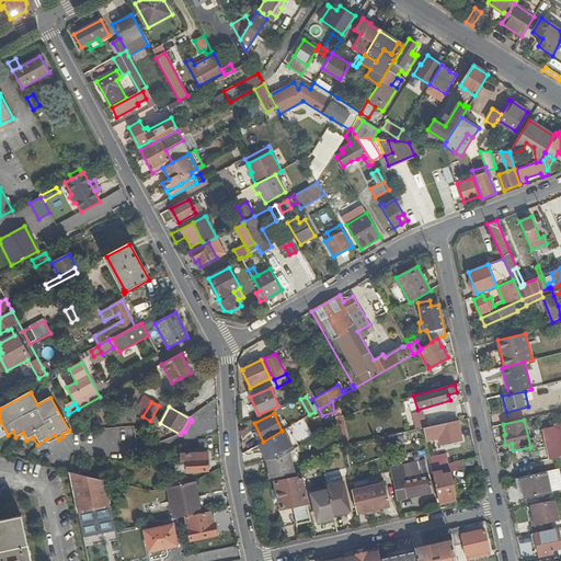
[(458,421),(423,428),(426,442),(438,438),(441,445),(461,439),(458,421)]
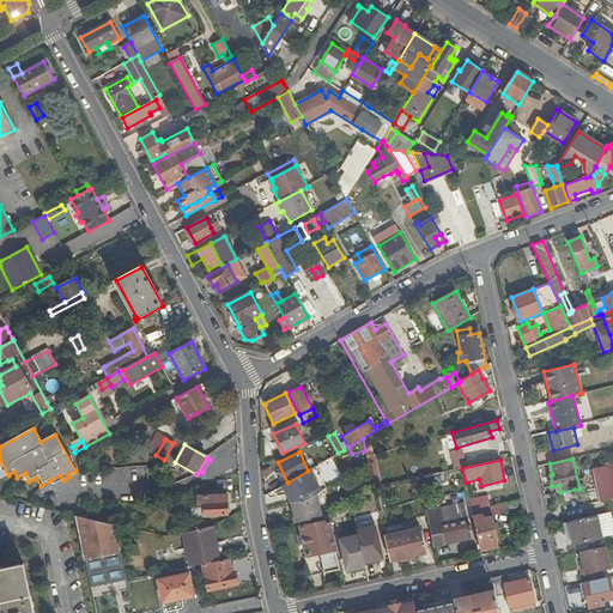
[(317,466),(310,469),(322,491),(325,490),(327,487),(320,477),(323,475),(317,466)]
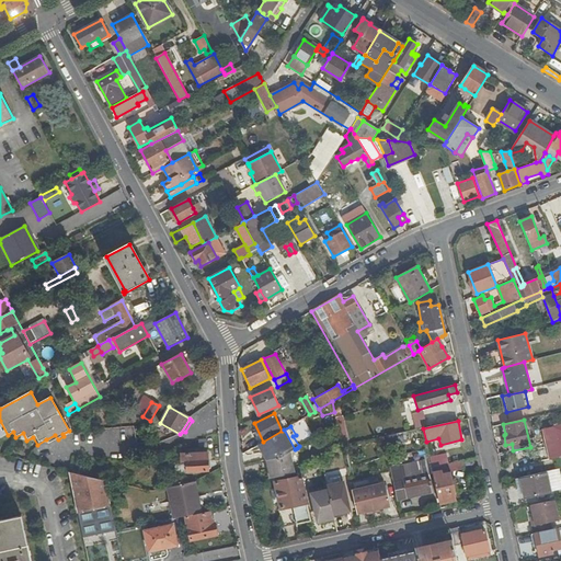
[(282,431),(263,442),(258,445),(267,460),(271,478),(295,472),(289,451),(295,449),(284,430),(282,431)]
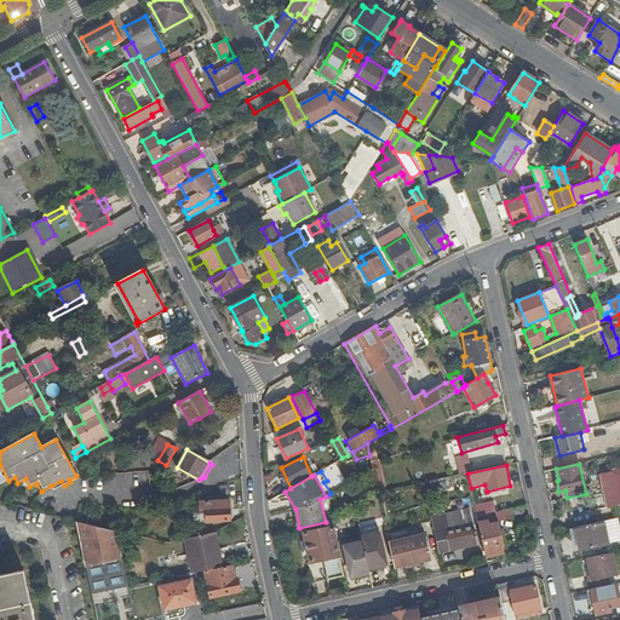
[(380,475),(374,477),(378,493),(384,492),(380,475)]
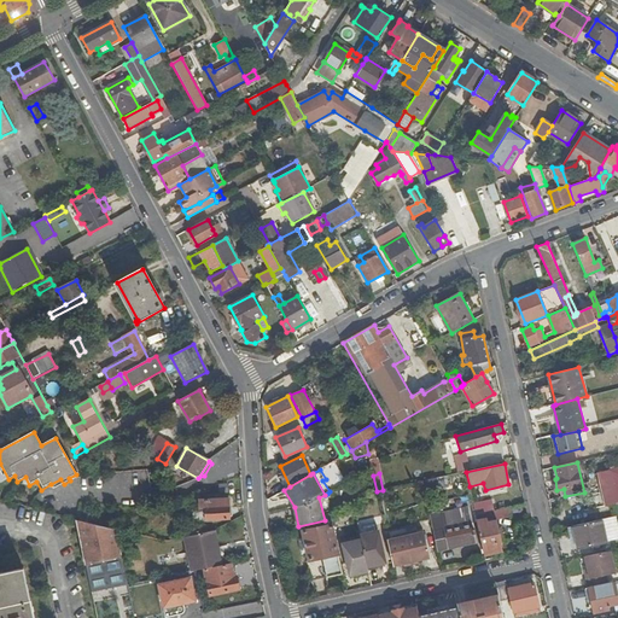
[(436,478),(423,482),(425,494),(438,489),(436,478)]
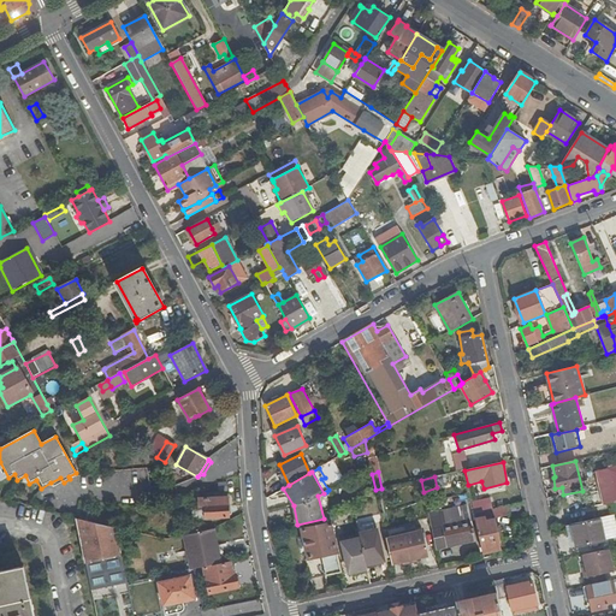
[(60,478),(51,483),(53,489),(64,483),(60,478)]
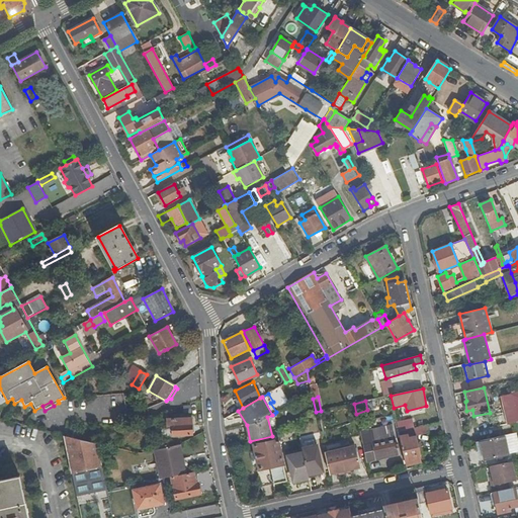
[(267,417),(272,436),(277,435),(274,429),(277,429),(274,414),(272,415),(267,417)]
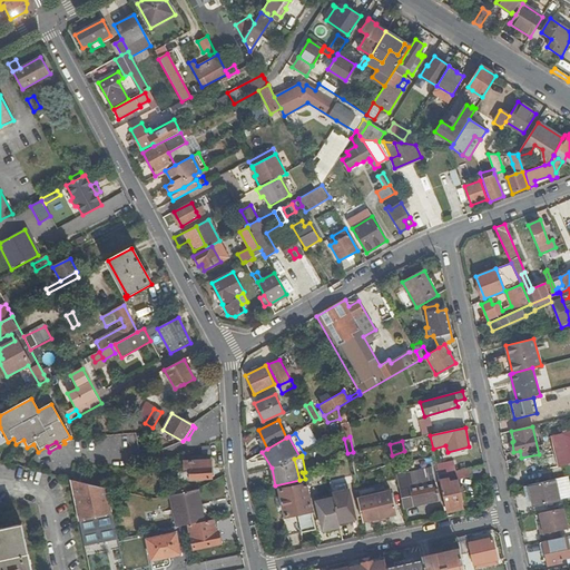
[(210,460),(185,461),(185,469),(189,469),(190,478),(212,478),(210,460)]
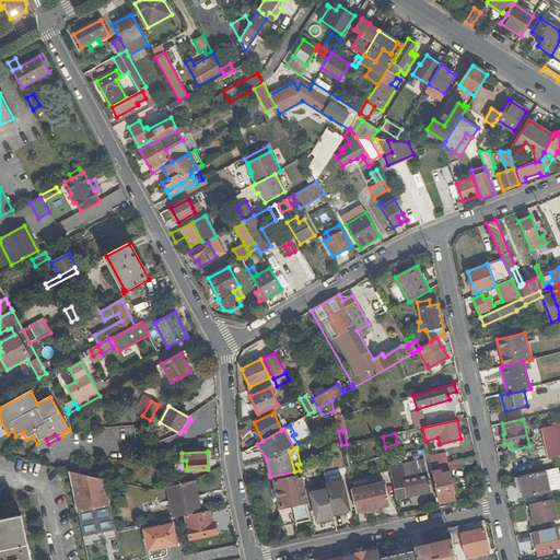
[(447,463),(445,453),(429,457),(431,467),(447,463)]
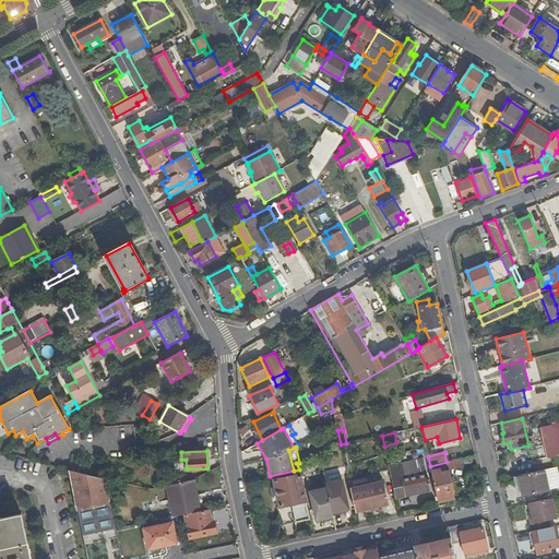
[(424,459),(389,466),(395,498),(430,489),(424,459)]
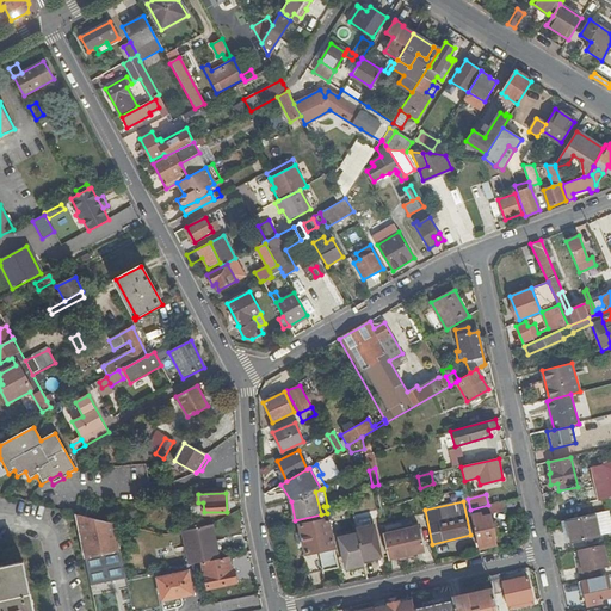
[(489,512),(488,505),(470,510),(479,548),(497,544),(494,537),(497,537),(492,514),(482,517),(481,514),(489,512)]
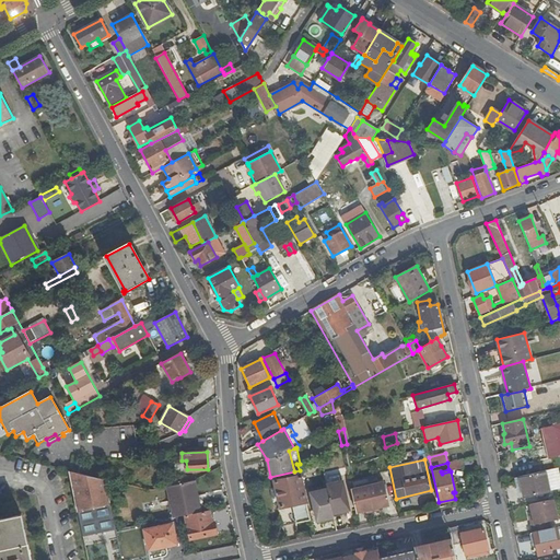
[(549,490),(545,470),(520,476),(523,496),(549,490)]
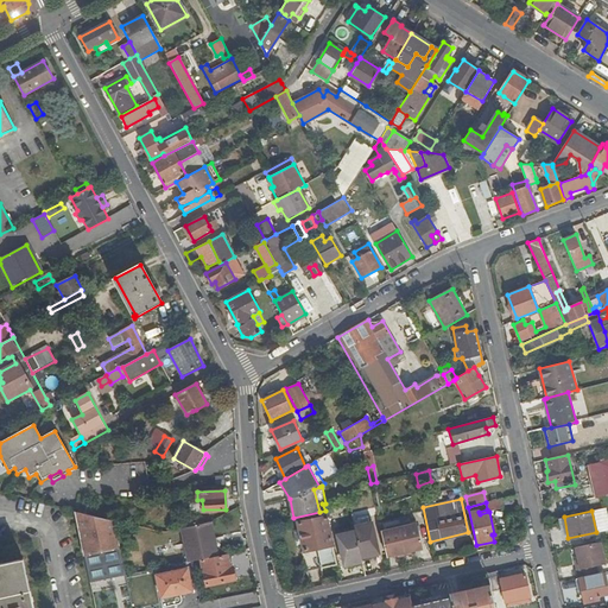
[(75,512),(83,556),(120,549),(114,521),(75,512)]
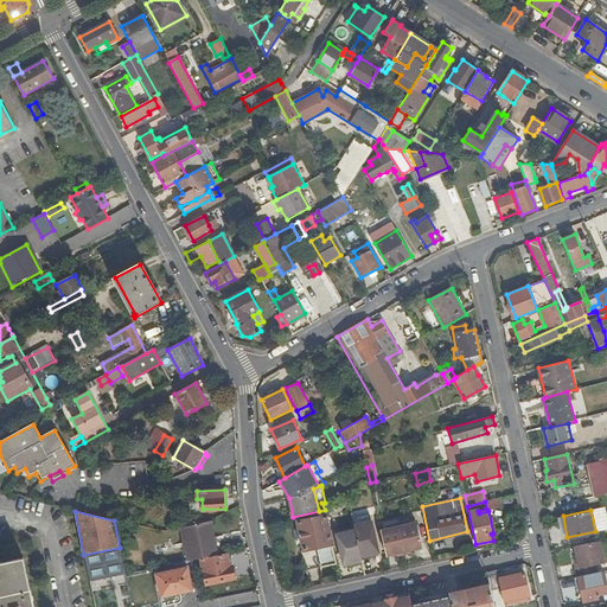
[(415,512),(378,521),(381,530),(417,522),(415,512)]
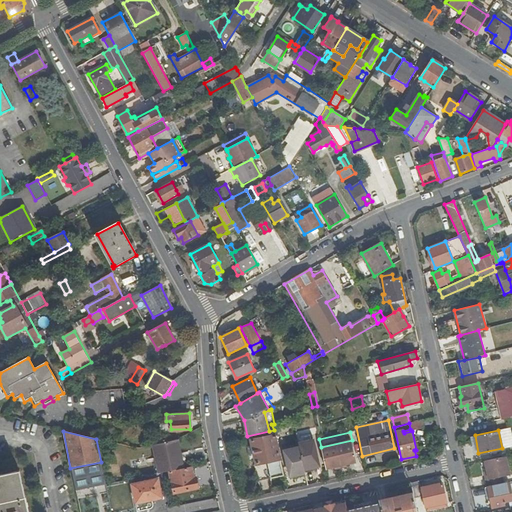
[(271,477),(284,475),(275,434),(251,439),(256,464),(254,464),(257,480),(271,477)]
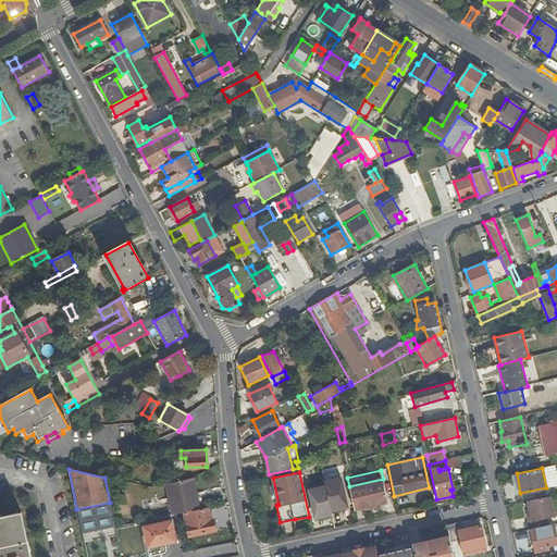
[(343,478),(325,482),(326,485),(332,510),(349,506),(343,478)]
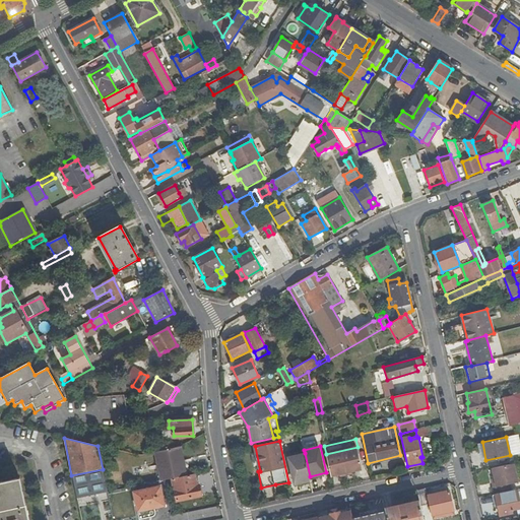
[(181,447),(155,453),(161,480),(165,479),(172,478),(187,475),(185,465),(181,447)]
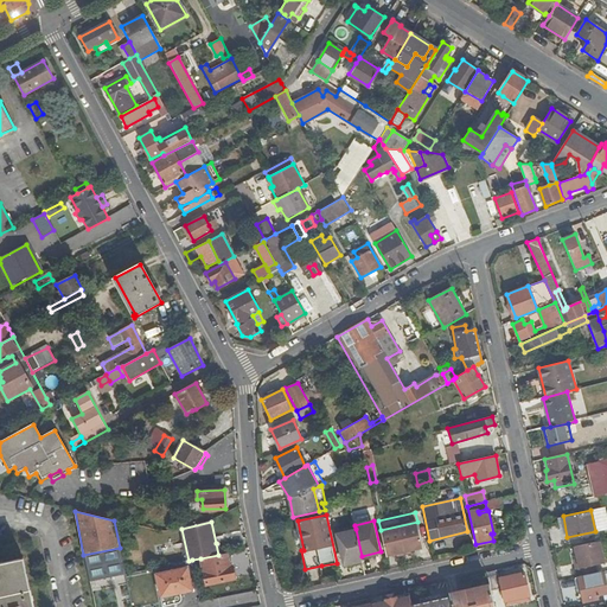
[(417,522),(381,530),(387,555),(423,547),(417,522)]
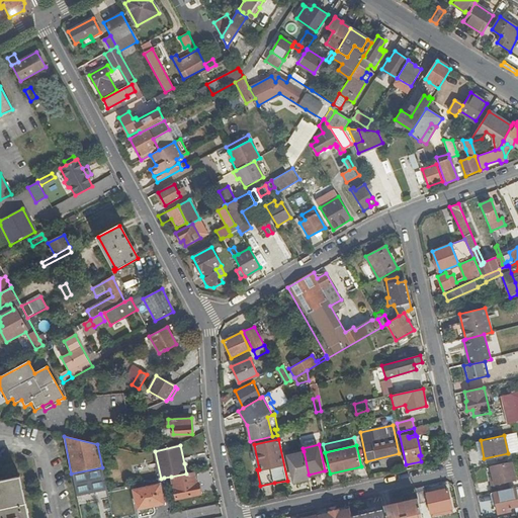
[(292,482),(309,478),(309,475),(304,451),(286,455),(292,482)]
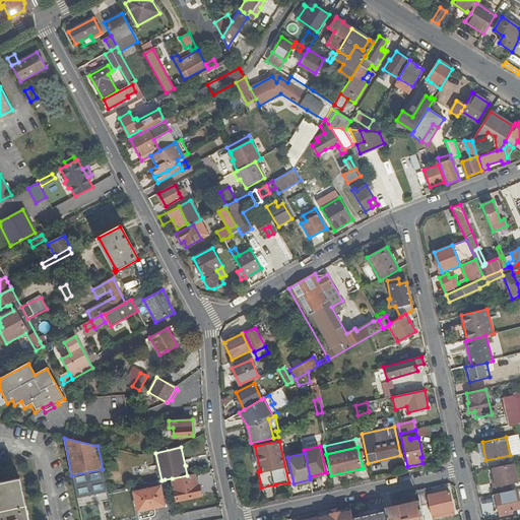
[(494,486),(495,495),(513,491),(512,483),(519,481),(516,463),(492,468),(494,478),(496,486),(494,486)]
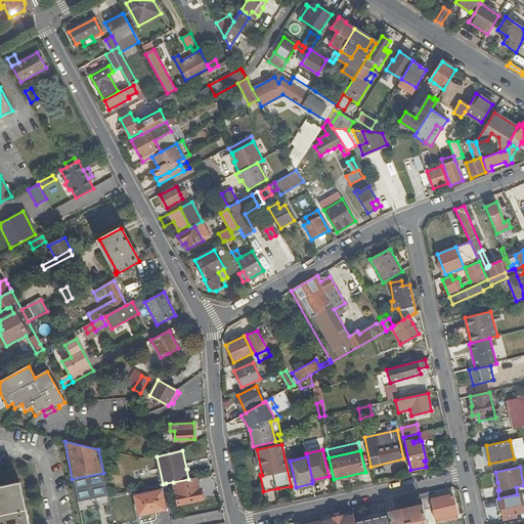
[(103,473),(72,479),(77,503),(107,496),(103,473)]
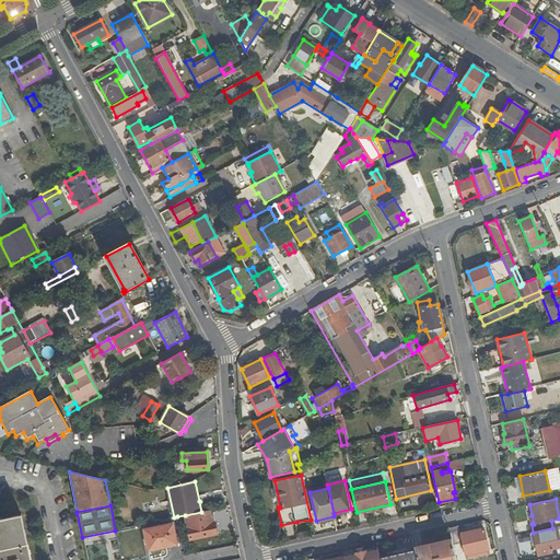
[(201,512),(185,515),(189,540),(217,534),(214,522),(211,523),(208,510),(203,511),(201,512)]
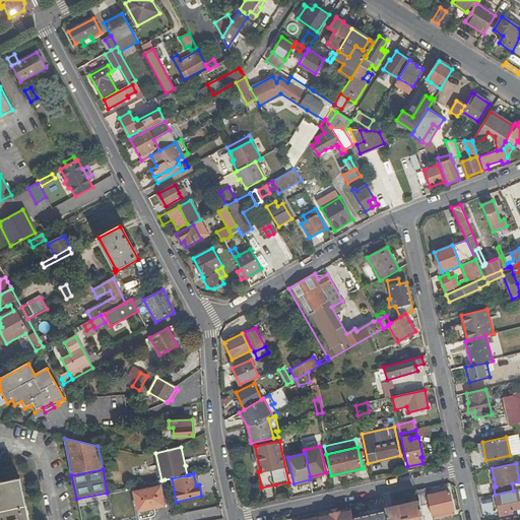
[(29,519),(21,479),(0,482),(0,519),(29,519)]
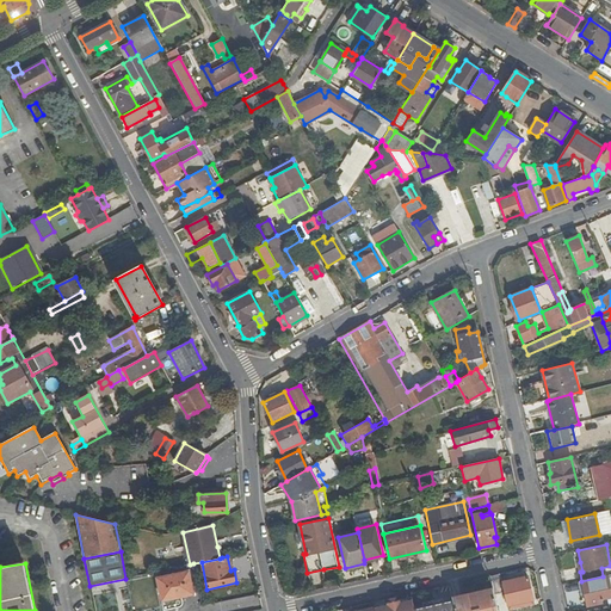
[(192,594),(187,573),(158,579),(164,610),(176,608),(174,603),(181,602),(180,597),(192,594)]
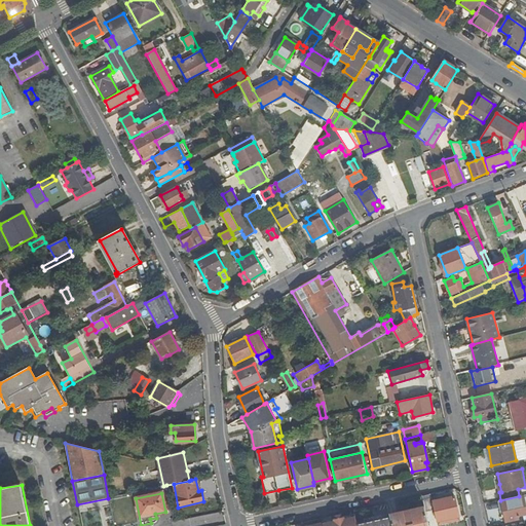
[(430,494),(421,496),(424,506),(425,512),(435,510),(437,521),(459,517),(455,496),(434,500),(433,498),(431,498),(430,494)]
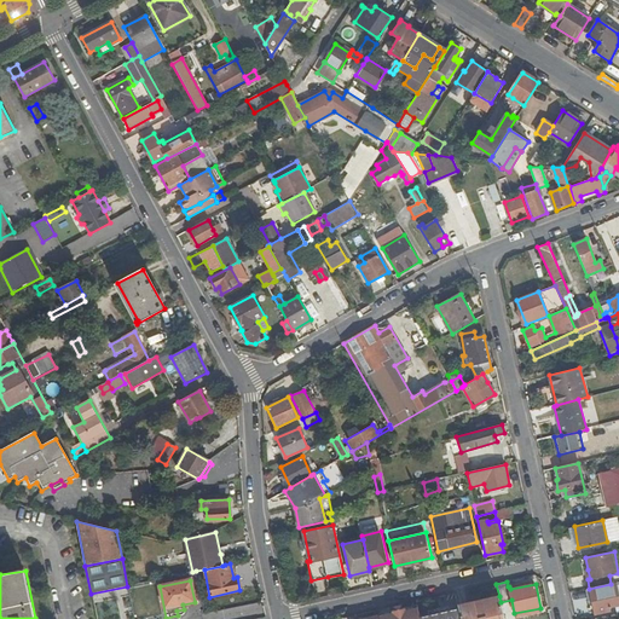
[(618,605),(618,599),(615,583),(611,584),(589,589),(591,600),(595,614),(611,611),(609,607),(618,605)]
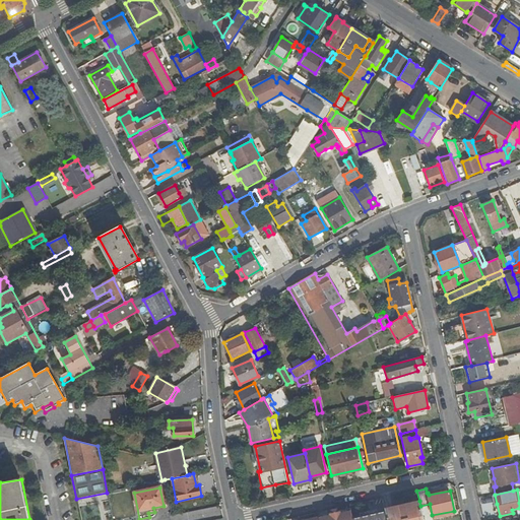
[(101,519),(95,496),(76,500),(80,519),(101,519)]
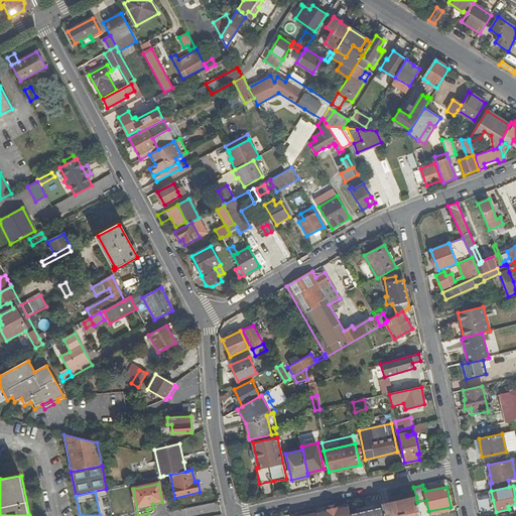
[(419,515),(417,502),(416,497),(383,505),(385,515),(419,515)]
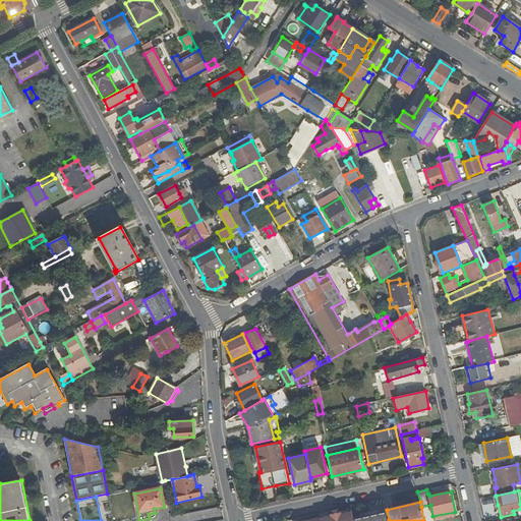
[(361,517),(353,519),(353,520),(388,520),(386,511),(379,513),(361,517)]
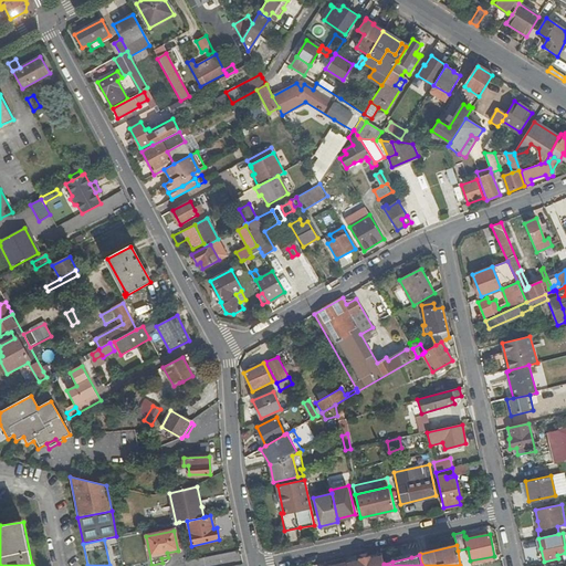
[(384,565),(384,564),(383,556),(370,558),(370,557),(359,558),(360,561),(358,562),(358,565),(384,565)]
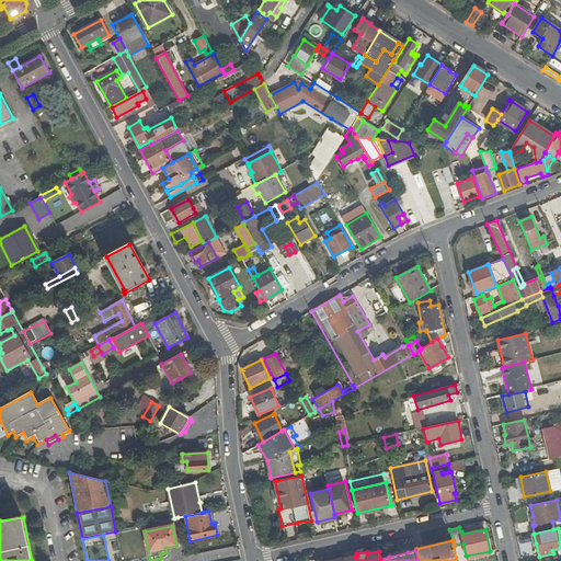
[(490,554),(490,551),(466,556),(467,560),(490,554)]
